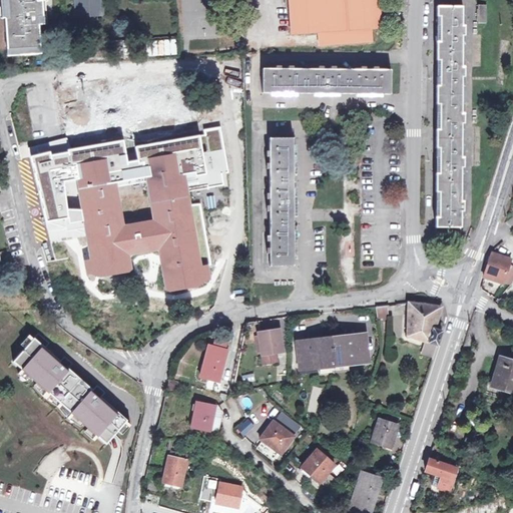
[(37,0),(6,0),(8,20),(5,20),(7,51),(40,49),(39,26),(47,25),(46,17),(43,17),(42,3),(37,3),(37,0)]
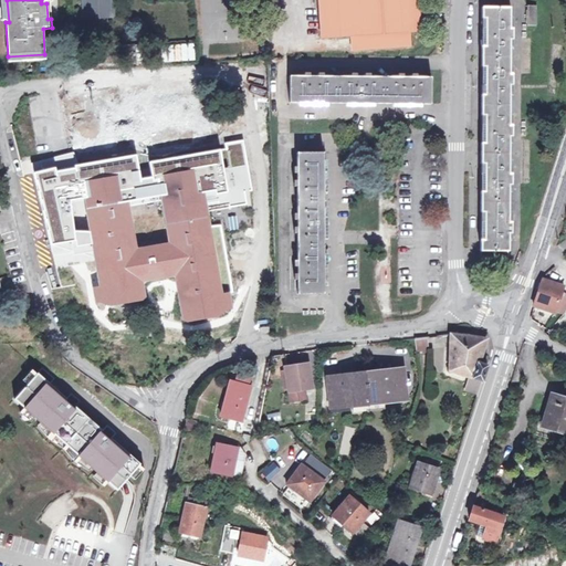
[(85,0),(86,12),(112,11),(112,0),(85,0)]
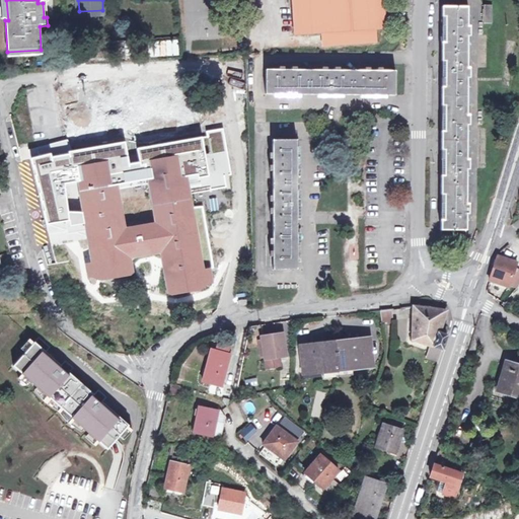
[(379,0),(290,0),(293,35),(323,32),(323,46),(374,42),(373,28),(381,28),(379,0)]
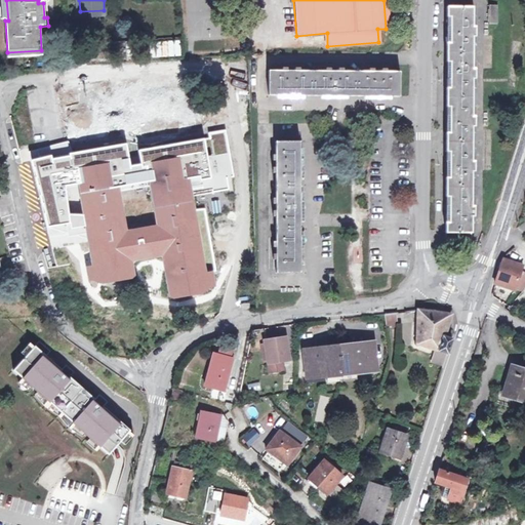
[(497,6),(489,6),(489,26),(497,26),(497,6)]
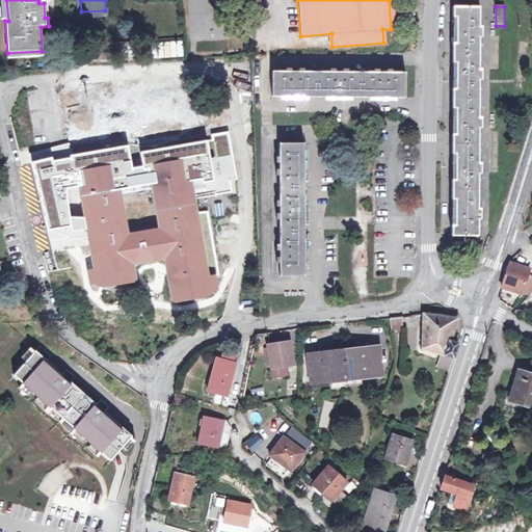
[(453,8),(453,236),(457,236),(457,240),(458,240),(459,241),(461,241),(462,242),(463,242),(466,242),(468,242),(470,242),(472,241),(473,241),(474,241),(475,240),(475,236),(479,236),(479,219),(482,219),(481,209),(479,209),(479,174),(481,174),(481,163),(479,163),(479,154),(476,154),(476,137),(479,137),(479,129),(481,129),(481,118),(479,118),(479,80),(481,80),(481,71),(479,71),(479,62),(479,45),(479,38),(481,37),(481,28),(479,28),(479,8),(457,8),(453,8)]
